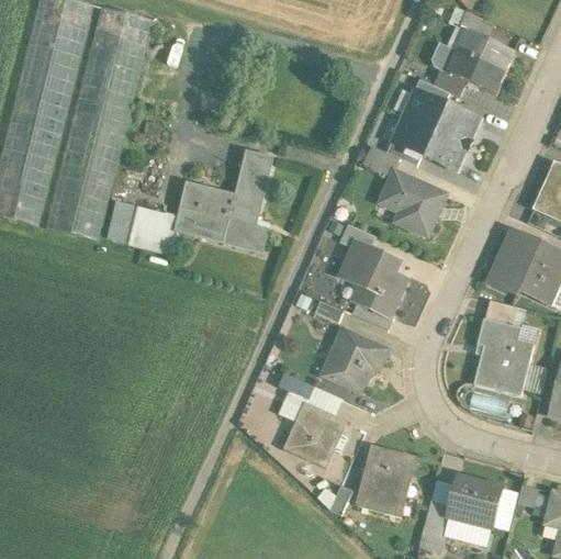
[(92,4),(75,0),(37,0),(0,156),(0,215),(38,225),(92,4)]
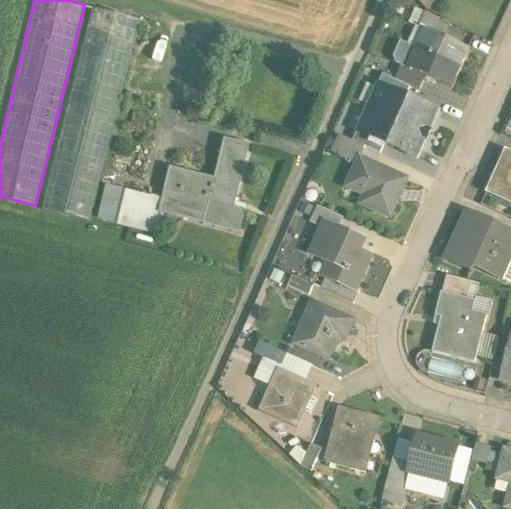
[(92,6),(42,207),(89,219),(139,18),(92,6)]
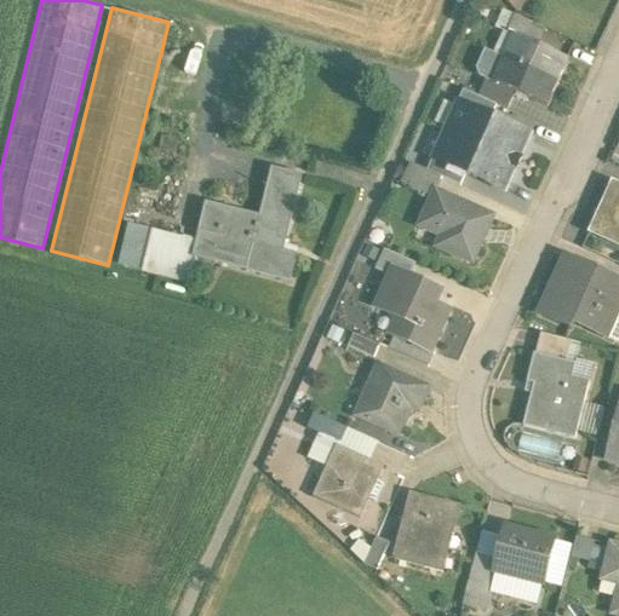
[(542,26),(513,12),(505,29),(533,42),(542,26)]
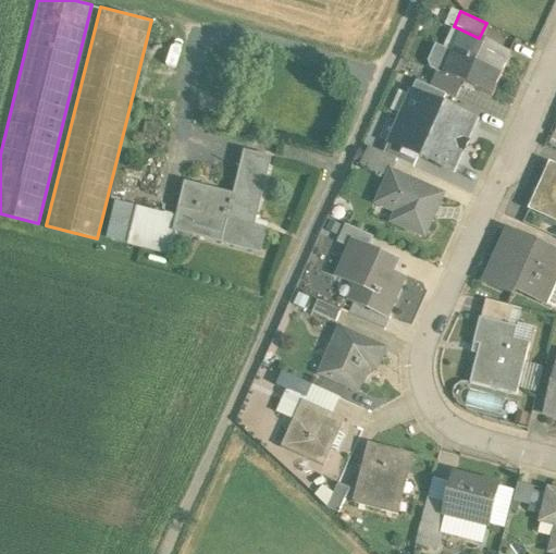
[(479,38),(454,26),(453,27),(460,31),(452,50),(499,72),(509,51),(479,38)]
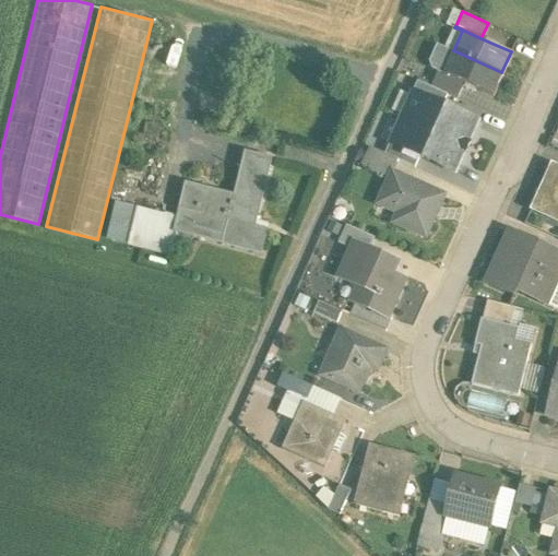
[(501,72),(453,50),(444,70),(437,67),(436,68),(462,80),(491,93),(501,72)]
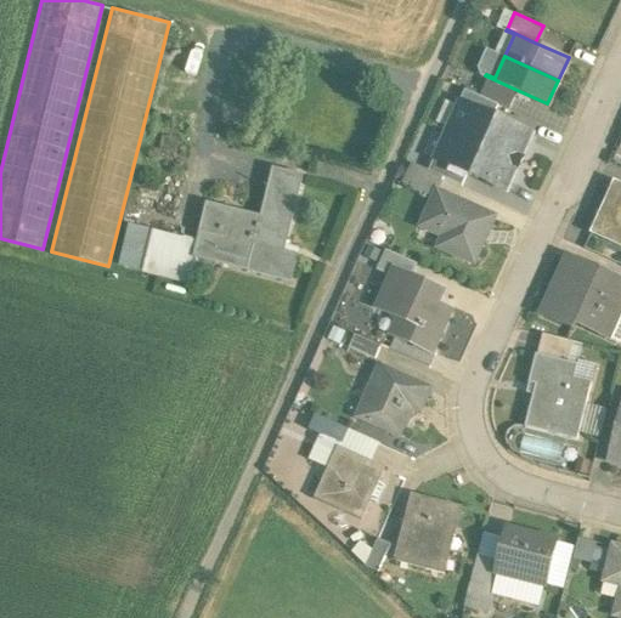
[(514,89),(485,75),(478,94),(507,106),(514,89)]
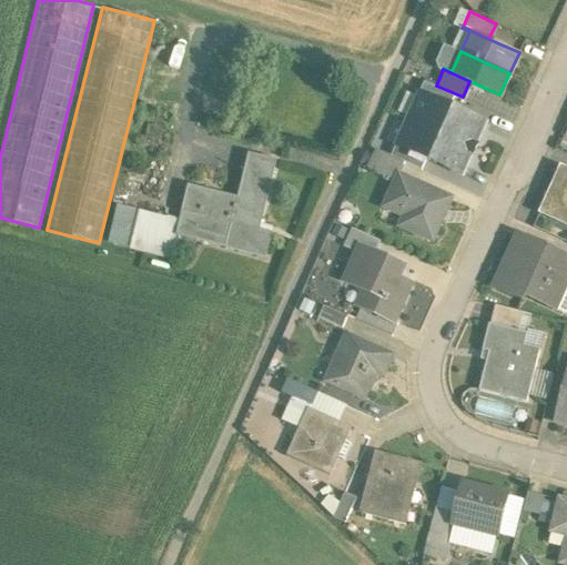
[(419,92),(448,106),(454,94),(423,80),(417,92),(419,92)]
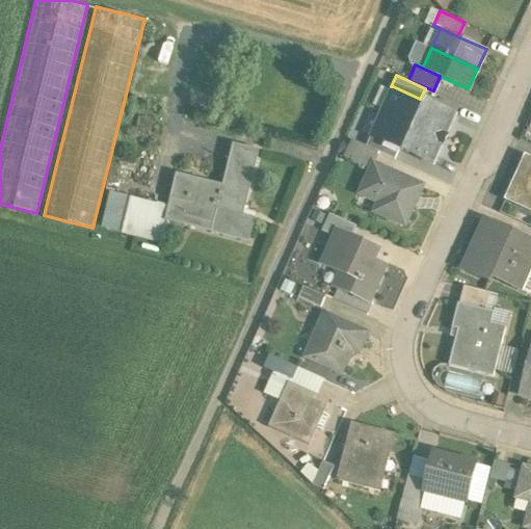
[(420,99),(393,86),(372,133),(398,144),(432,160),(454,114),(420,99)]
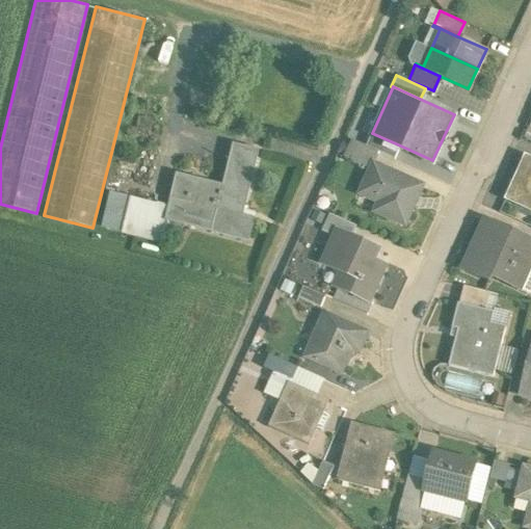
[(393,157),(398,144),(372,133),(371,132),(366,144),(377,150),(393,157)]
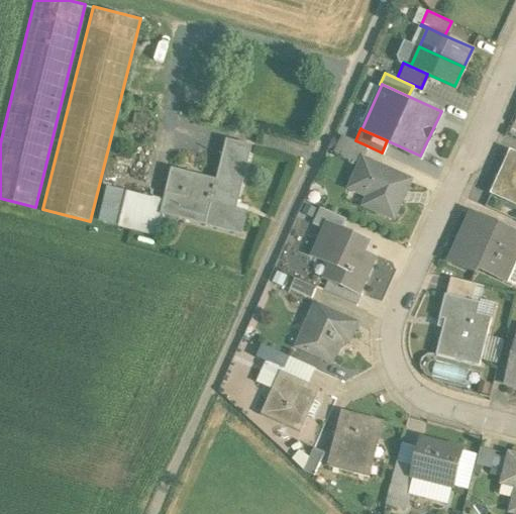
[(355,140),(341,133),(333,150),(359,162),(362,158),(367,145),(355,140)]
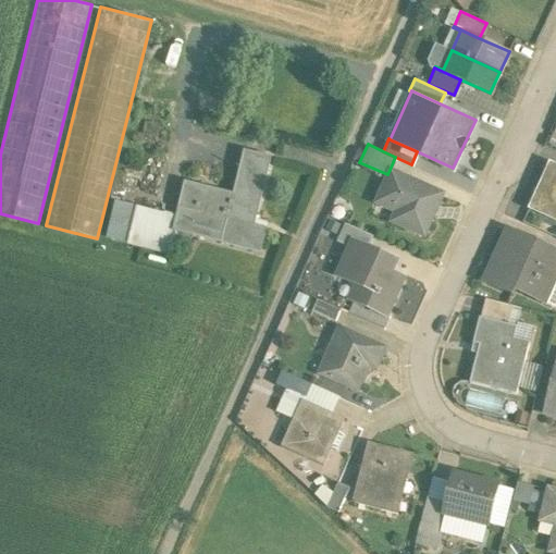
[(234,194),(185,182),(180,207),(196,211),(192,224),(222,232),(220,238),(258,248),(263,228),(250,224),(268,157),(245,150),(234,194)]
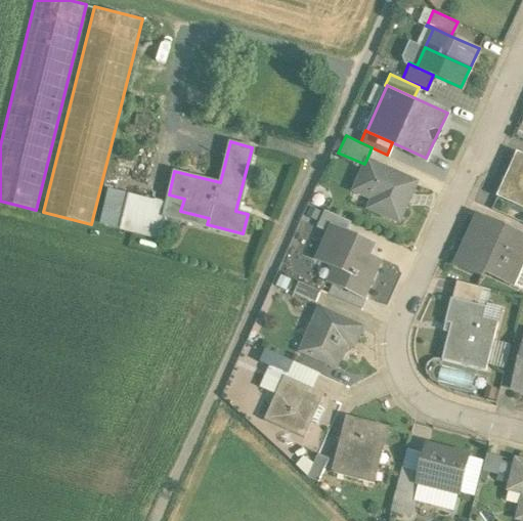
[(522,153),(516,150),(496,193),(517,203),(521,193),(522,194),(522,153)]
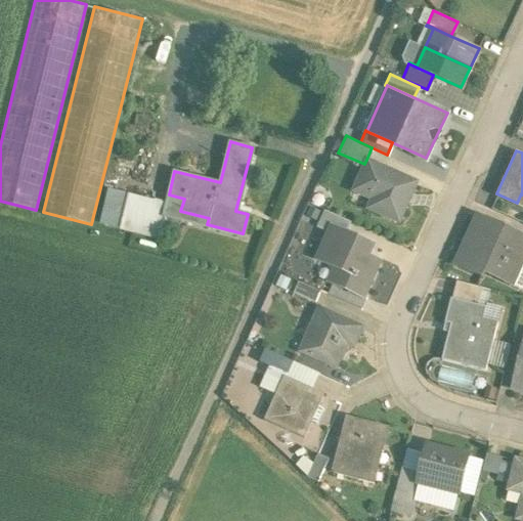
[(415,181),(366,160),(364,164),(353,188),(382,201),(378,210),(397,219),(415,181)]
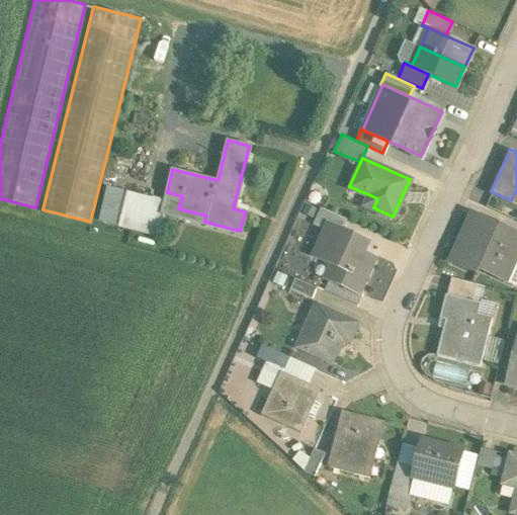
[(109,185),(100,221),(154,234),(163,198),(109,185)]
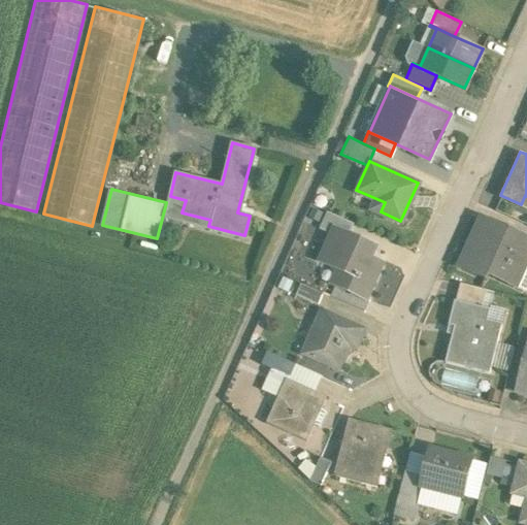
[(353,222),(326,209),(319,226),(331,231),(333,226),(348,232),(353,222)]
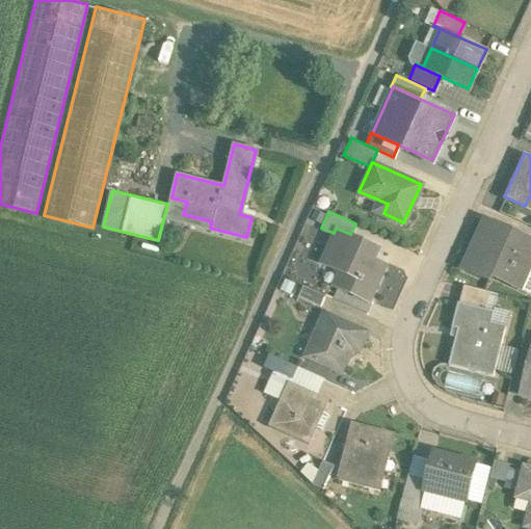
[(530,253),(530,237),(486,217),(463,266),(487,276),(489,272),(516,285),(530,253)]
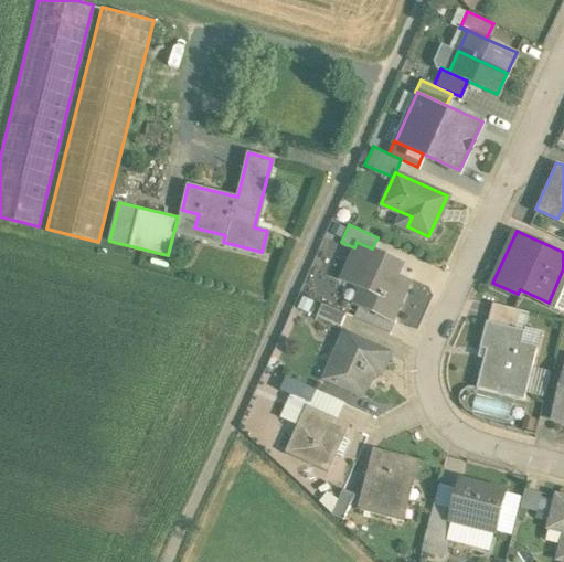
[(372,248),(357,242),(354,247),(341,276),(366,288),(360,303),(390,318),(391,317),(407,279),(393,273),(398,261),(372,248)]
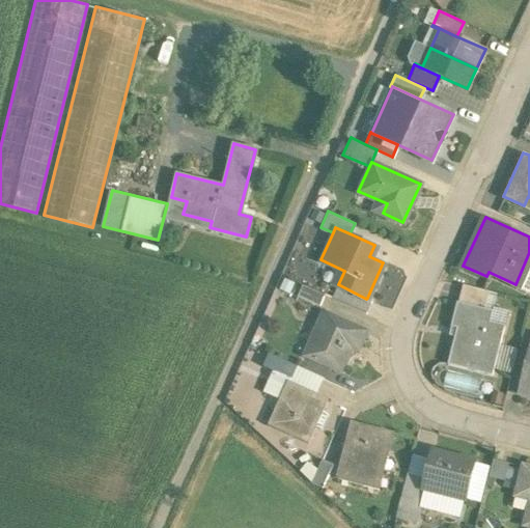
[(324,293),(301,282),(296,295),(318,305),(324,293)]
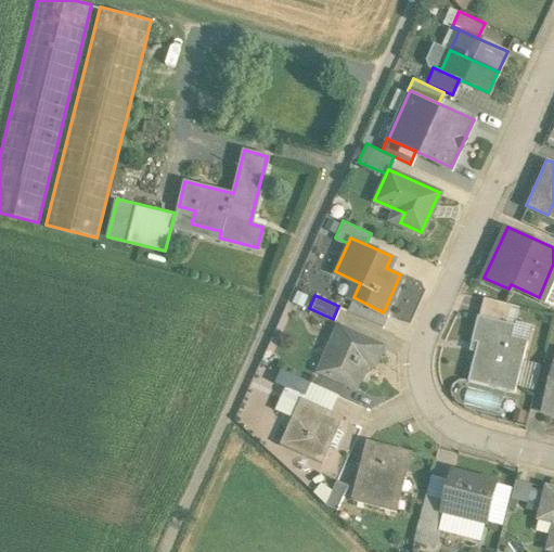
[(510,303),(484,295),(478,315),(505,321),(510,303)]
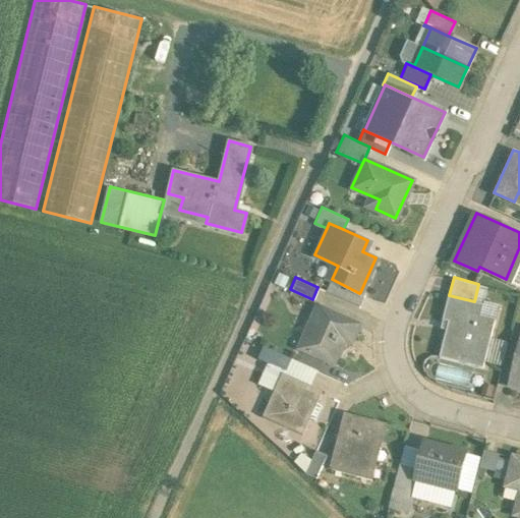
[(332,279),(330,279),(325,290),(357,305),(363,293),(360,292),(359,293),(332,279)]
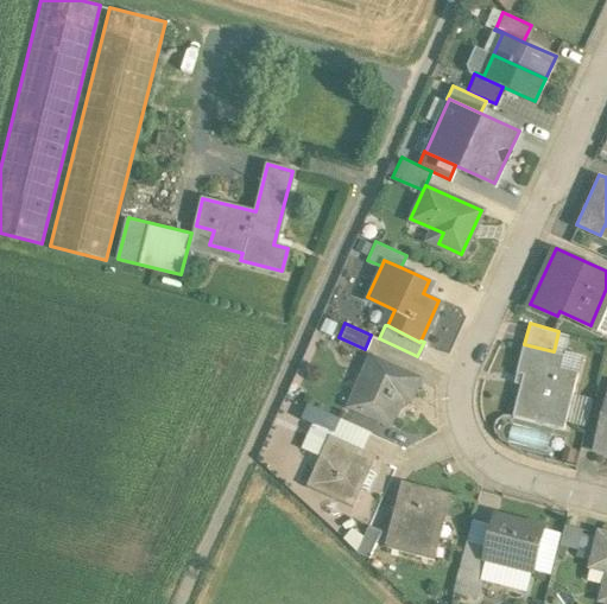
[(524,344),(522,343),(516,370),(523,373),(512,413),(562,426),(576,370),(560,367),(563,354),(554,351),(524,344)]
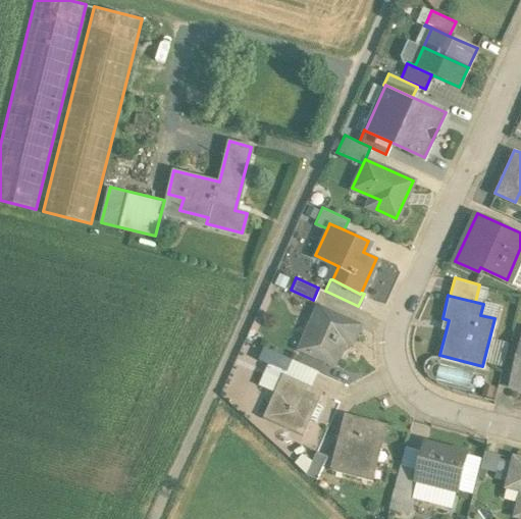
[(359,324),(317,306),(298,348),(333,363),(346,335),(353,339),(359,324)]
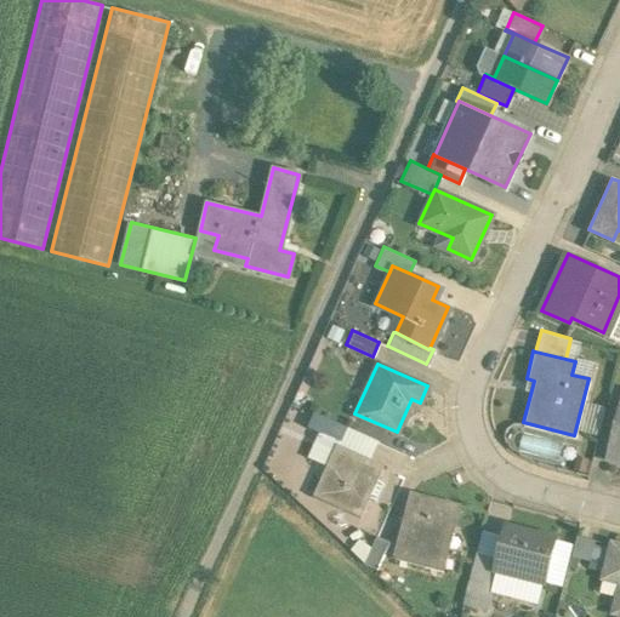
[(619,403),(606,457),(619,461),(619,403)]
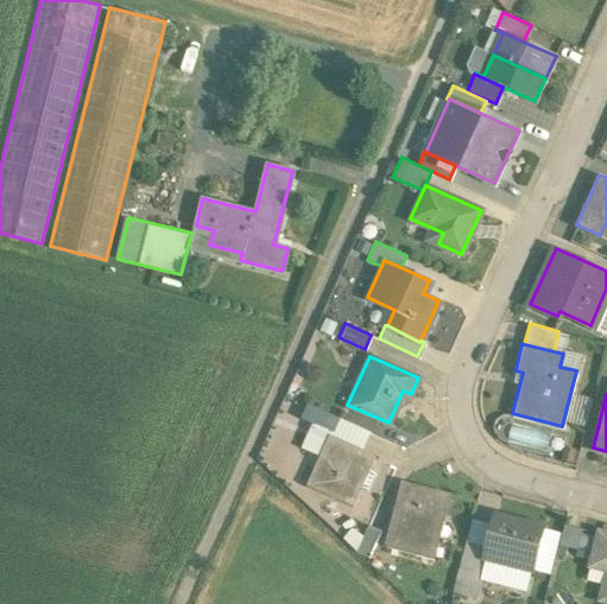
[(339,417),(307,401),(299,417),(333,432),(339,417)]
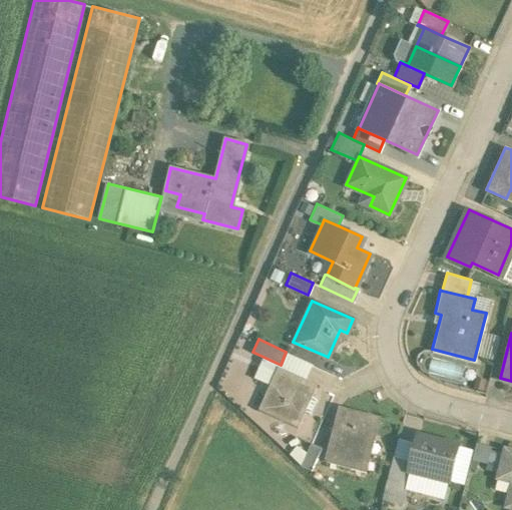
[(286,352),(281,365),(279,368),(305,379),(312,364),(286,352)]
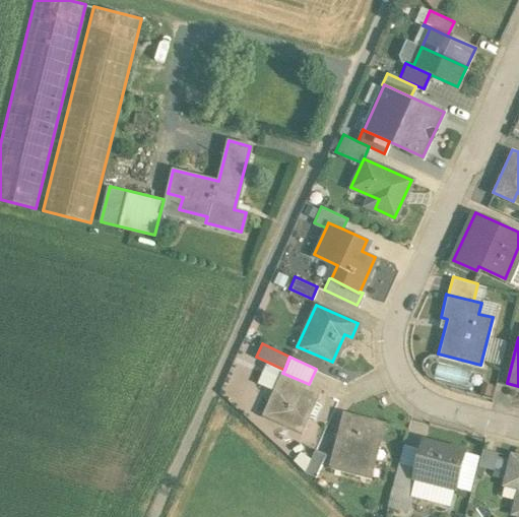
[(282,373),(281,372),(263,414),(301,432),(320,390),(309,384),(282,373)]
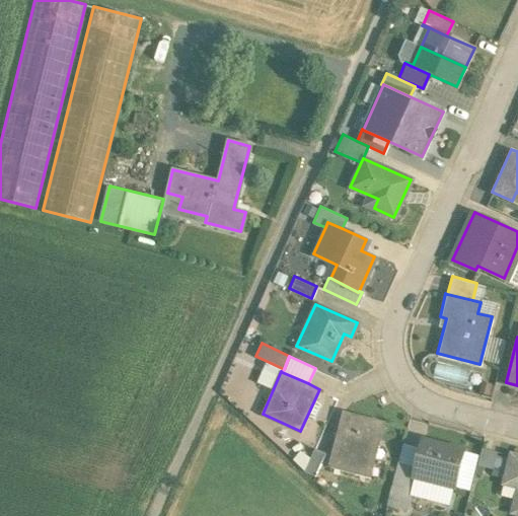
[(344,412),(329,465),(369,475),(373,461),(368,459),(378,422),(383,423),(383,422),(344,412)]
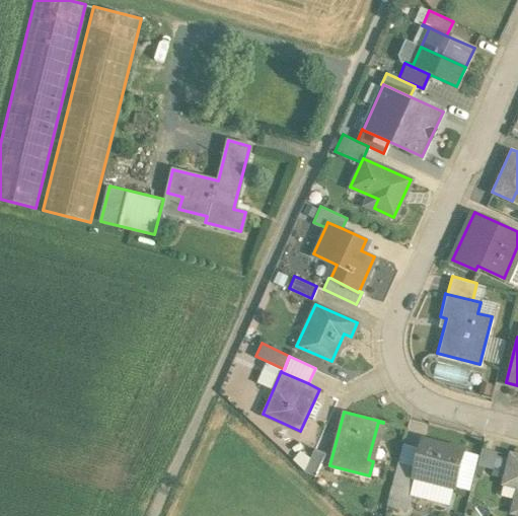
[(463,451),(423,440),(416,466),(414,476),(416,477),(455,488),(463,451)]
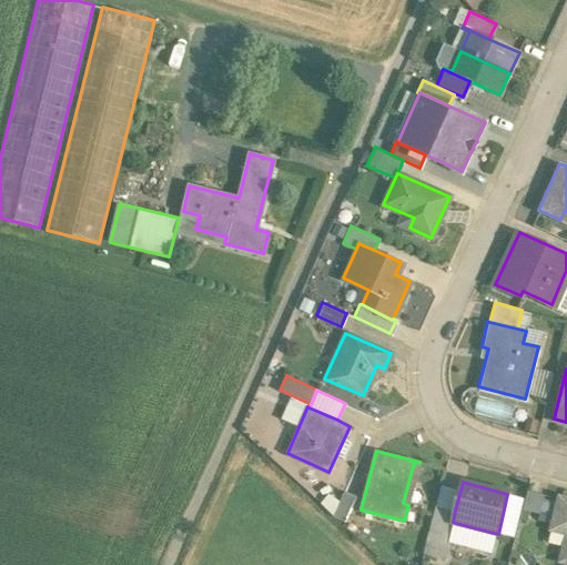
[(356,494),(343,488),(332,514),(344,520),(356,494)]
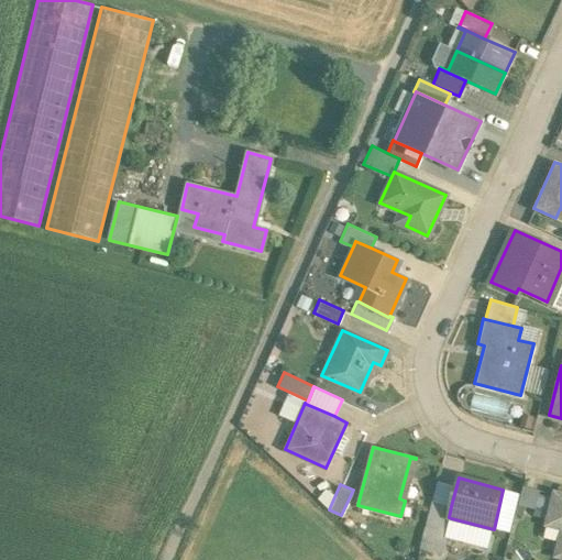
[(561,494),(554,493),(548,518),(561,522),(561,548),(560,556),(561,556),(561,494)]
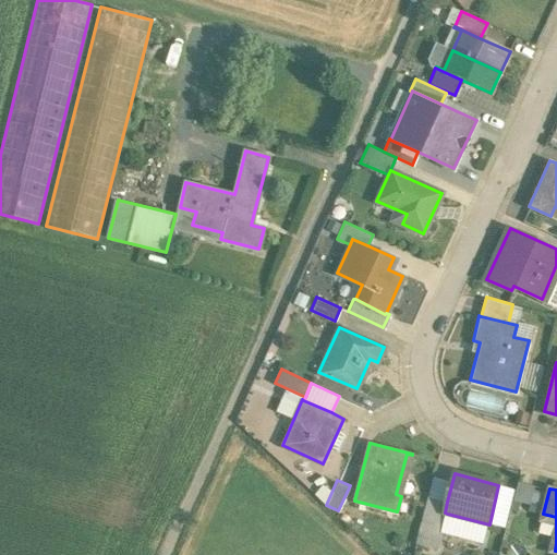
[(447,502),(425,496),(414,542),(437,549),(447,514),(445,513),(447,502)]
